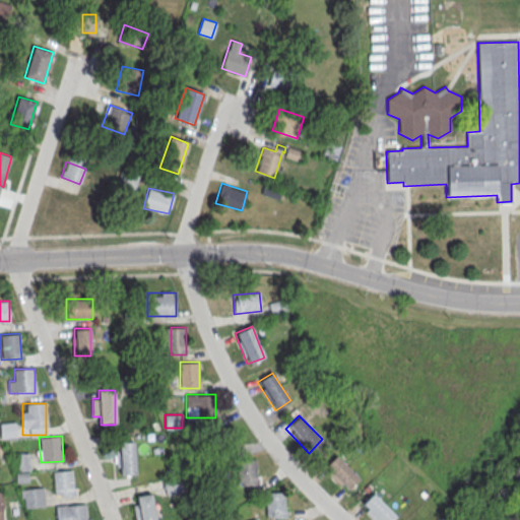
[(116,475),(135,475),(135,442),(116,442),(116,475)]
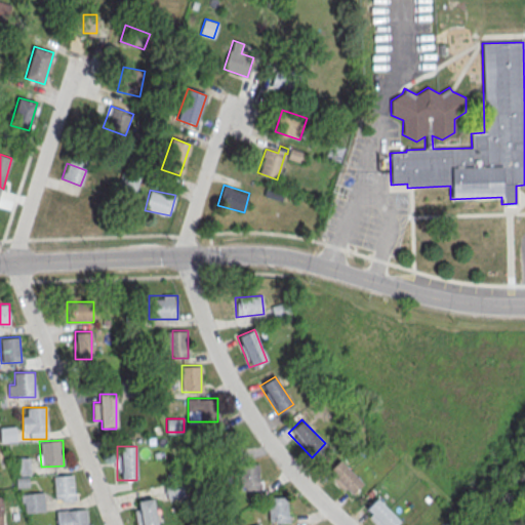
[(14,486),(29,486),(29,458),(14,458),(14,486)]
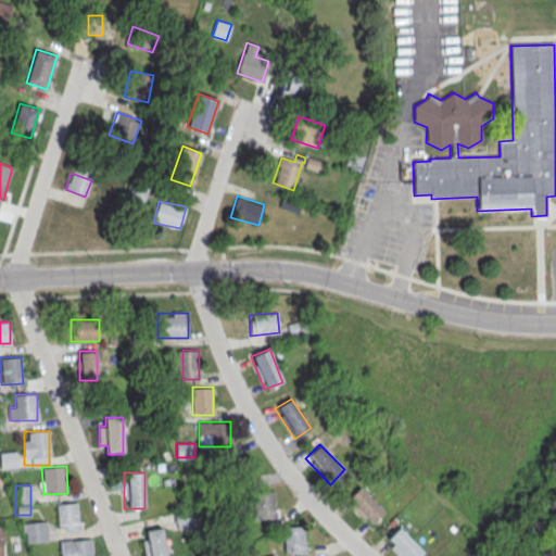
[(383,512),(359,487),(346,500),(370,523),(383,512)]
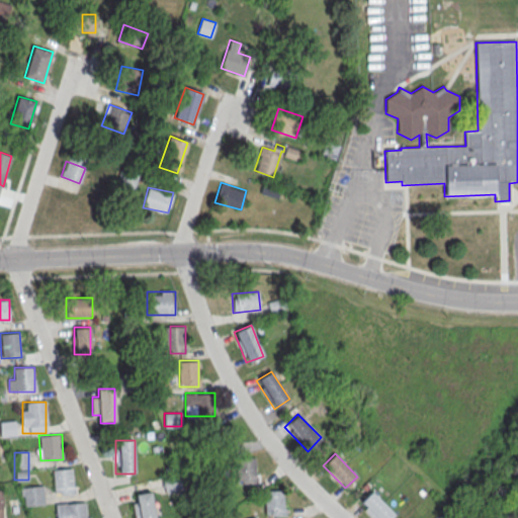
[(240,485),(258,484),(256,456),(239,457),(240,485)]
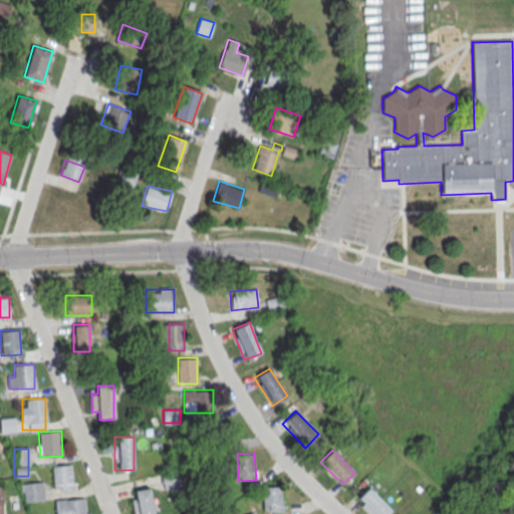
[(54,491),(74,489),(72,464),(51,466),(54,491)]
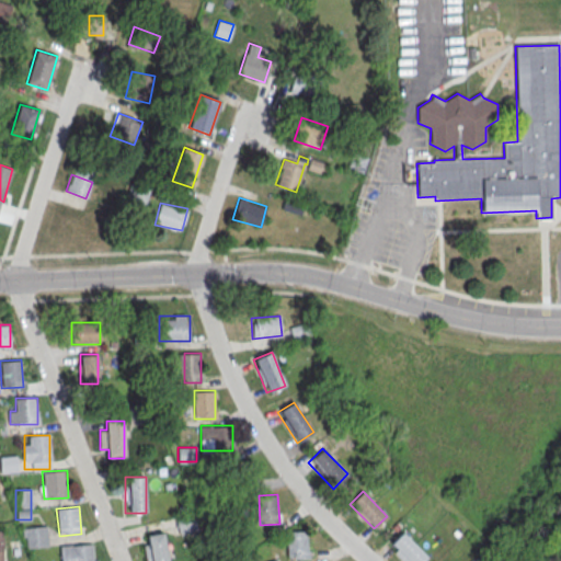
[(197,530),(193,512),(175,516),(179,534),(197,530)]
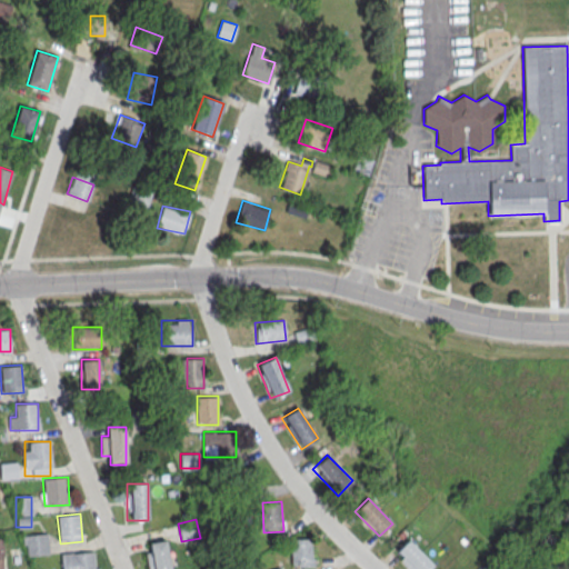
[(25,556),(49,555),(48,533),(22,535),(25,556)]
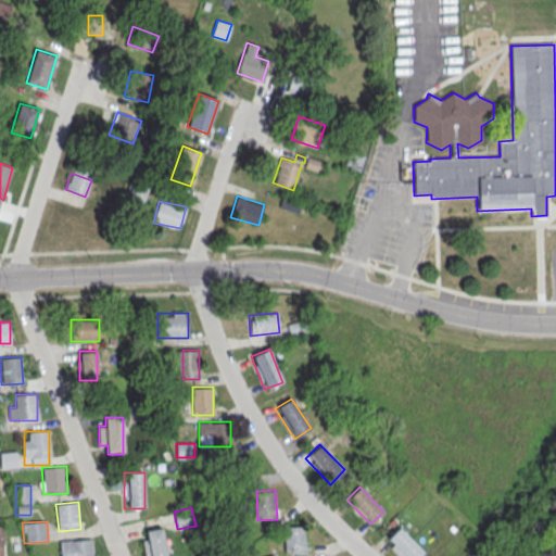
[(305,526),(283,526),(283,553),(305,553),(305,526)]
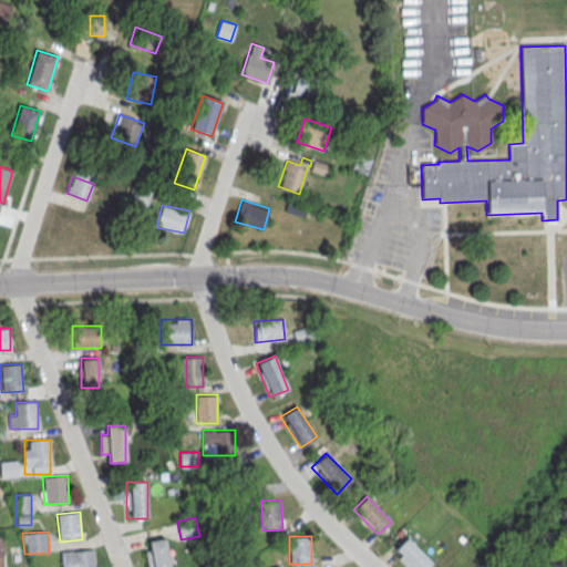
[(406,566),(428,566),(432,563),(406,537),(392,552),(406,566)]
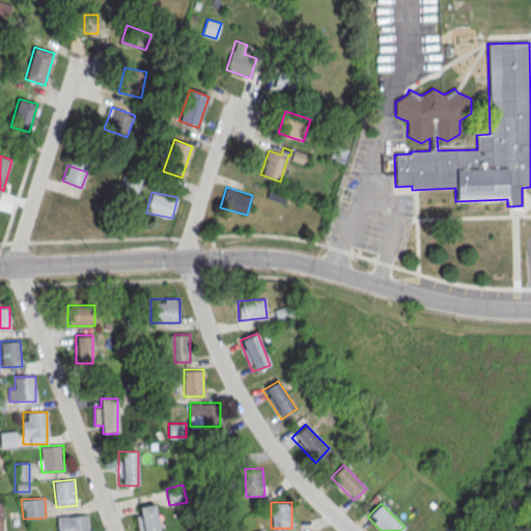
[(134,507),(138,530),(160,530),(155,504),(134,507)]
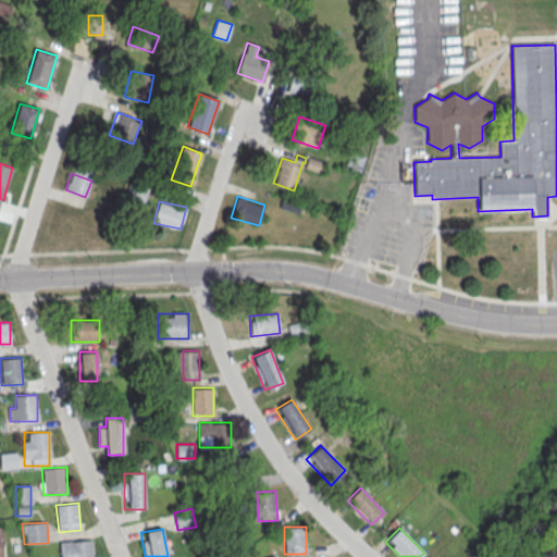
[(60,541),(60,556),(95,556),(96,541),(60,541)]
